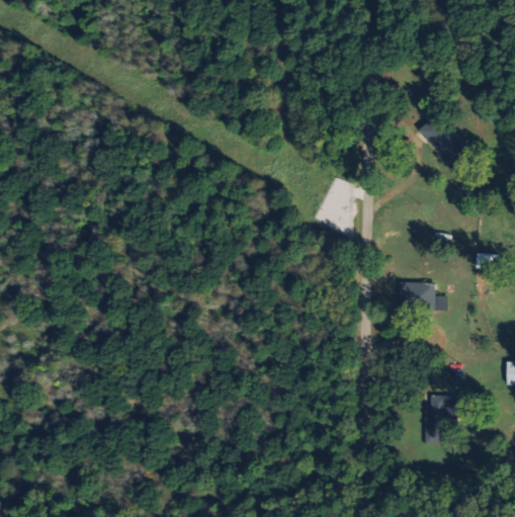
[(454,174),(470,161),(436,116),(420,130),(454,174)]
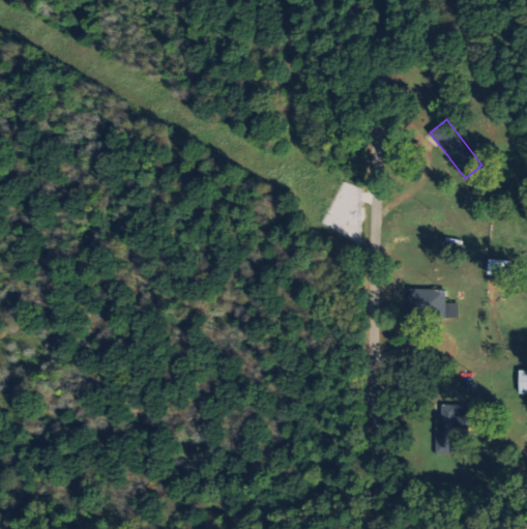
[(487,274),(509,275),(510,261),(488,260),(487,274)]
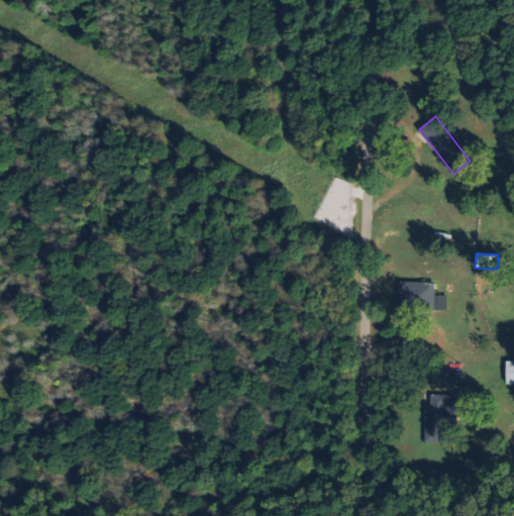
[(433,282),(397,283),(398,310),(446,309),(445,296),(434,296),(433,282)]
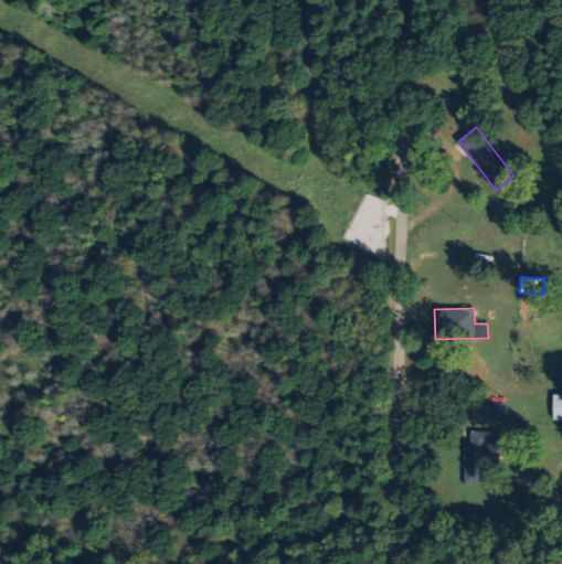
[(552,421),(561,419),(561,394),(552,394),(552,421)]
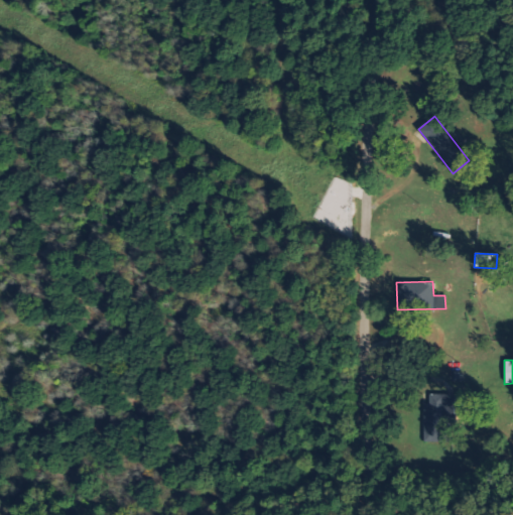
[(422,440),(454,441),(455,394),(428,394),(428,403),(423,403),(422,440)]
